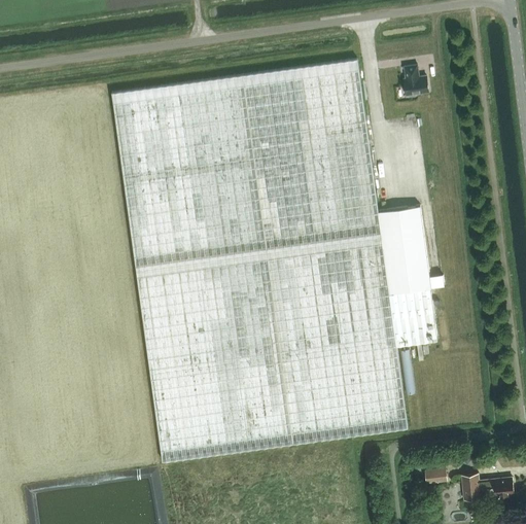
[(431,289),(420,207),(378,213),(357,61),(111,95),(162,463),(408,429),(396,348),(437,342),(430,289),(431,289)]
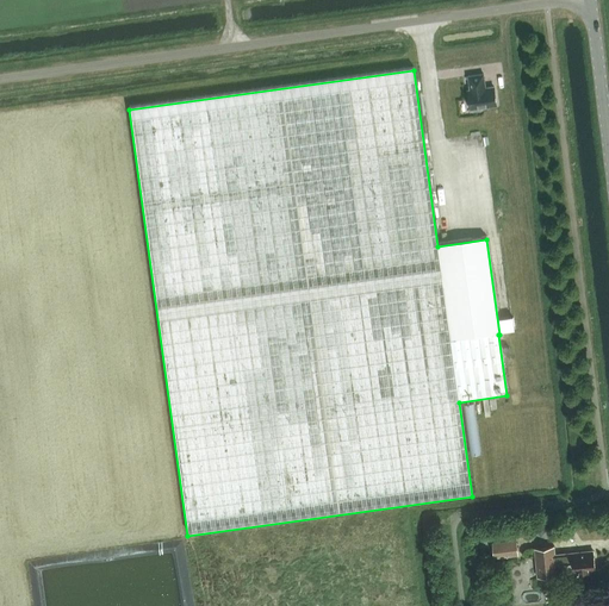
[(470,94),(467,94),(470,113),(472,112),(472,114),(480,113),(480,111),(496,110),(493,91),(484,92),(483,77),(467,80),(470,94)]
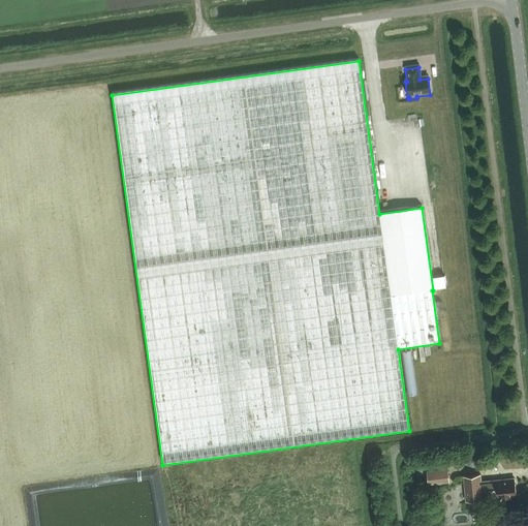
[(406,396),(415,395),(412,350),(403,351),(406,396)]
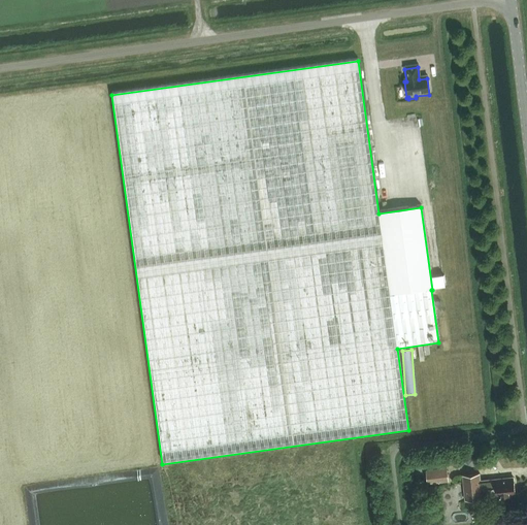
[(447,471),(426,473),(427,486),(448,484),(447,471)]
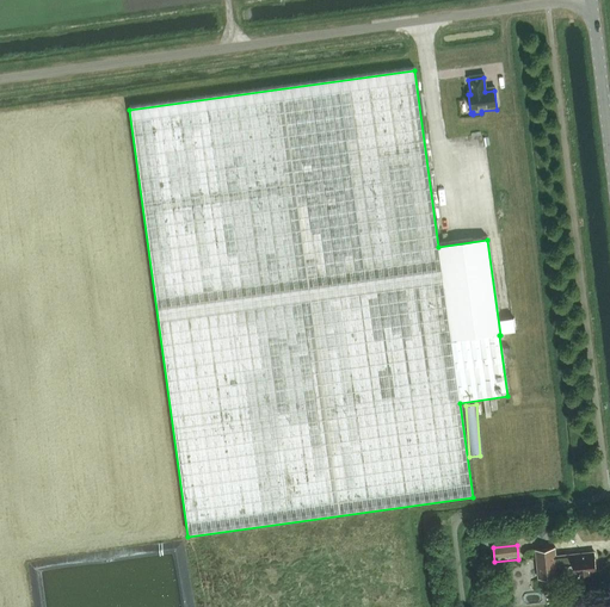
[(595,556),(555,559),(554,550),(535,552),(537,582),(558,580),(558,576),(561,576),(562,577),(596,574),(595,556)]
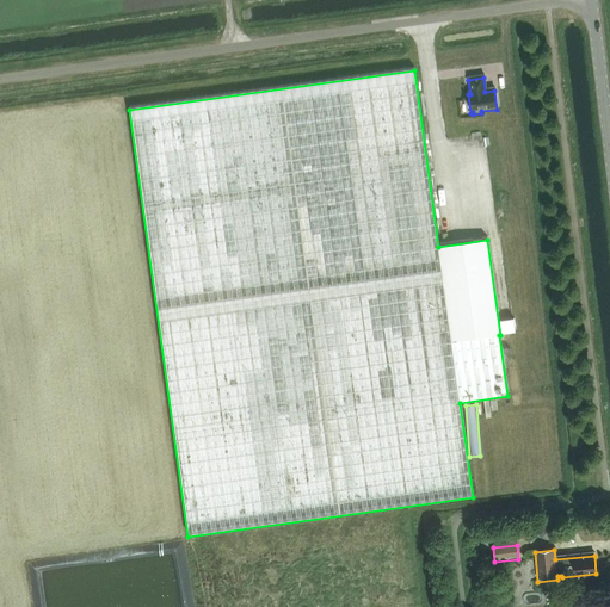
All buildings are outlined.
